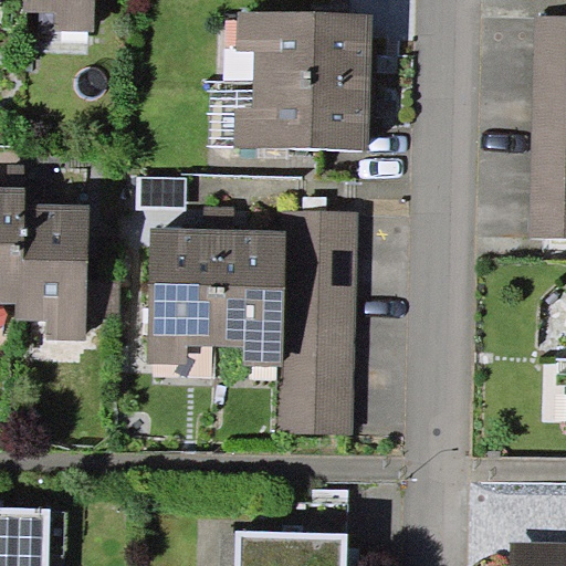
[(95,0),(23,0),(24,11),(56,11),(56,31),(95,32),(95,0)]
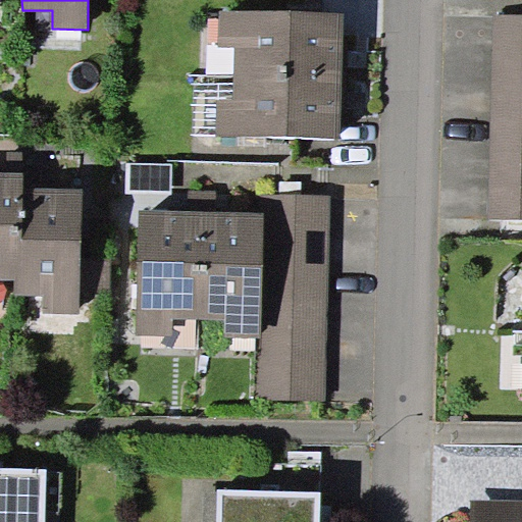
[(235,49),(233,74),(343,77),(345,13),(220,10),(219,49),(235,49)]
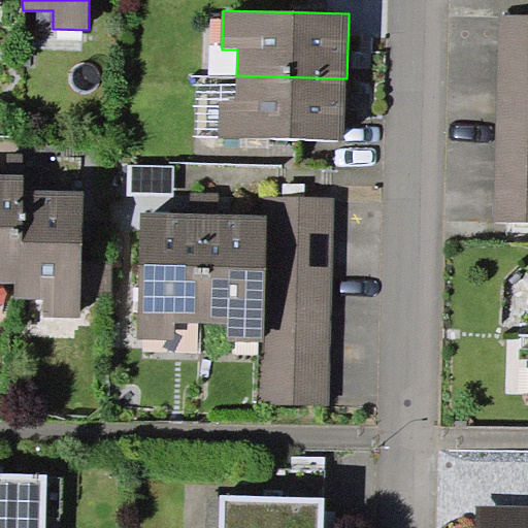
[(527,14),(501,14),(496,223),(527,223),(527,14)]
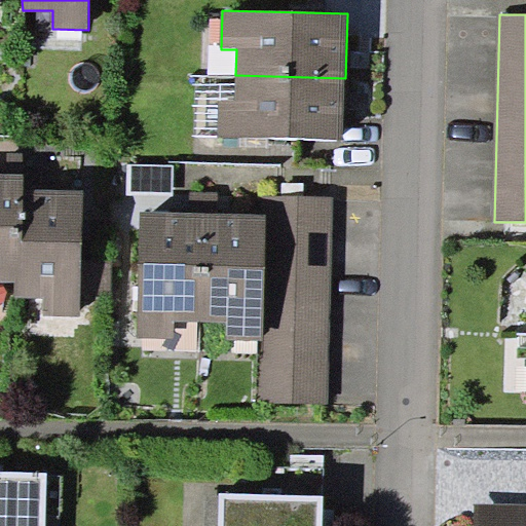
[(343,138),(345,78),(235,75),(235,102),(219,101),(218,135),(343,138)]
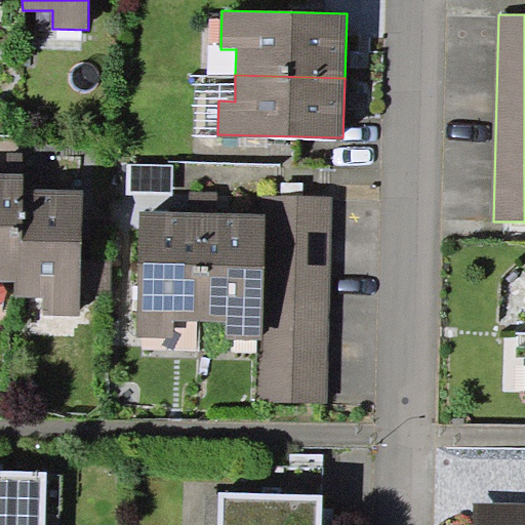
[(24,239),(24,188),(25,174),(0,174),(0,281),(15,281),(15,239),(24,239)]
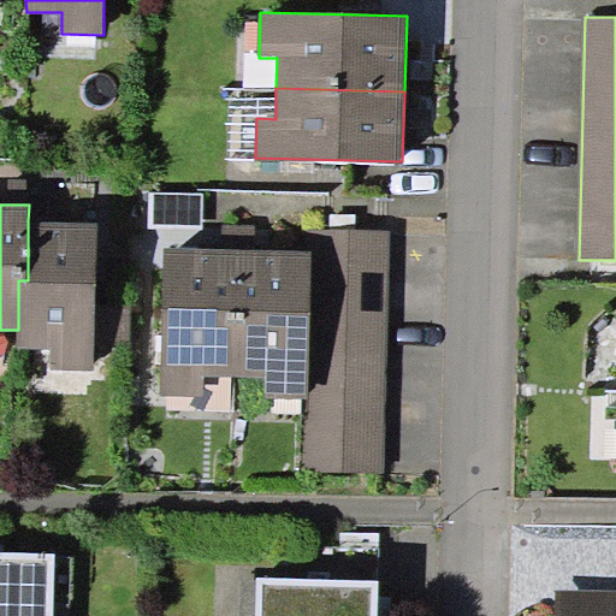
[(96,220),(28,220),(28,280),(18,280),(18,330),(18,348),(53,349),(53,369),(94,369),(96,220)]
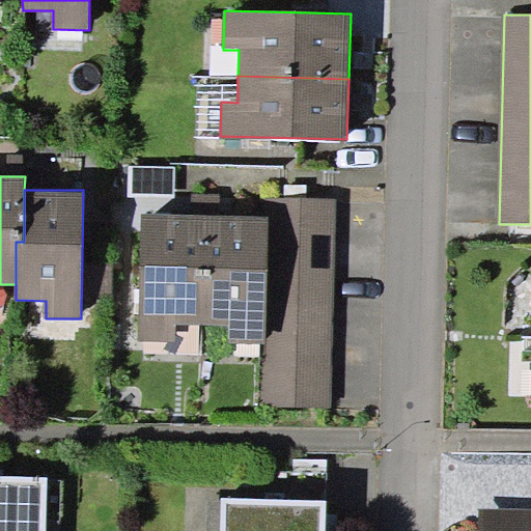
[(332,407),(335,199),(263,198),(263,215),(267,216),(266,343),(259,343),(259,406),(332,407)]
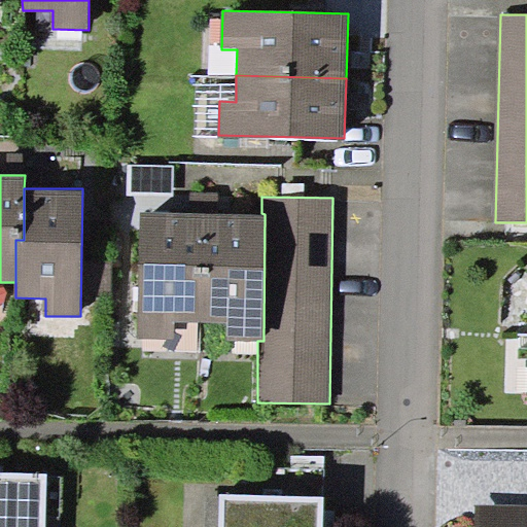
[(200,321),(202,213),(187,213),(138,212),(137,338),(173,339),(174,320),(200,321)]
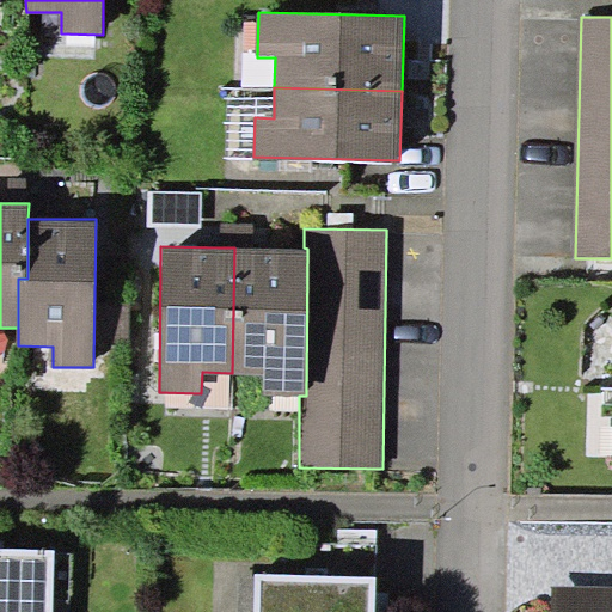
[(234,248),(232,373),(263,373),(263,396),(299,396),(306,396),(307,249),(304,248),(252,248),(234,248)]
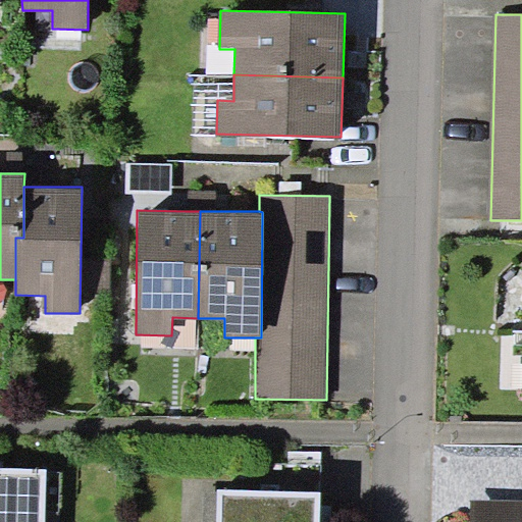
[(0,521),(45,521),(46,468),(0,467),(0,521)]
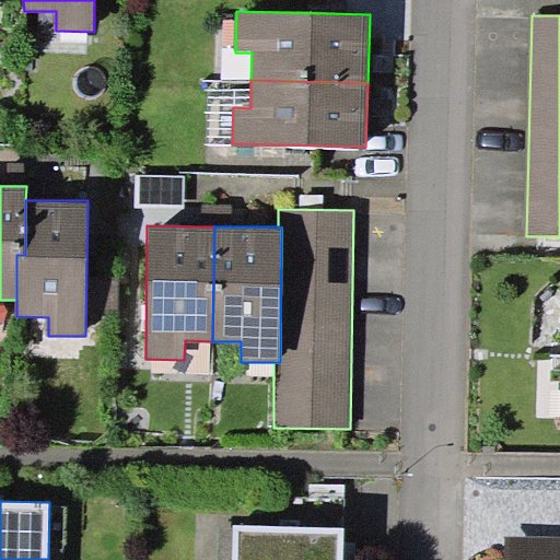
[(235,525),(234,559),(343,559),(345,528),(235,525)]
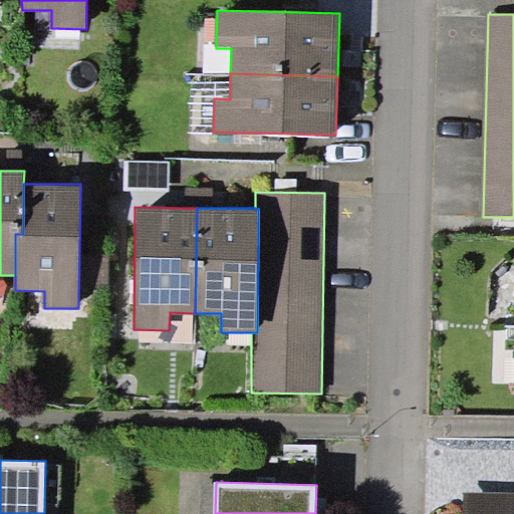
[(513,513),(513,491),(464,491),(463,513),(513,513)]
